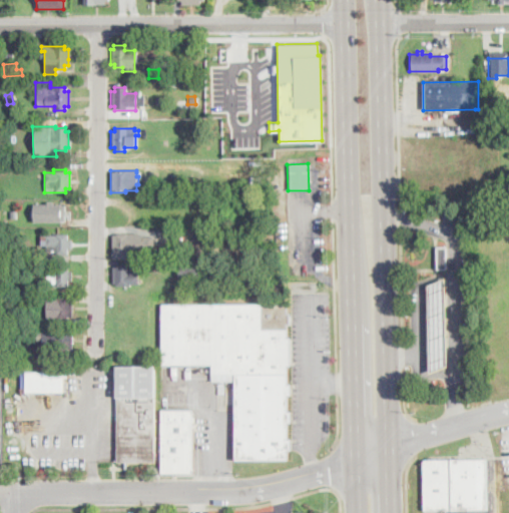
[(152,185),(152,187),(158,187),(158,194),(142,194),(142,185),(152,185)]
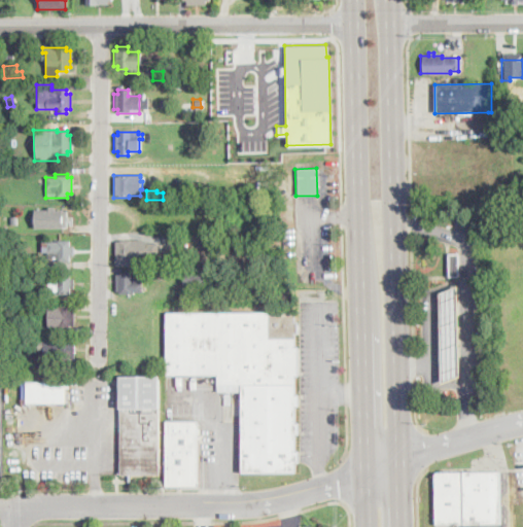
[(61,210),(61,211),(65,211),(65,227),(61,227),(61,229),(32,229),(32,210),(46,210),(46,207),(54,207),(54,210),(61,210)]
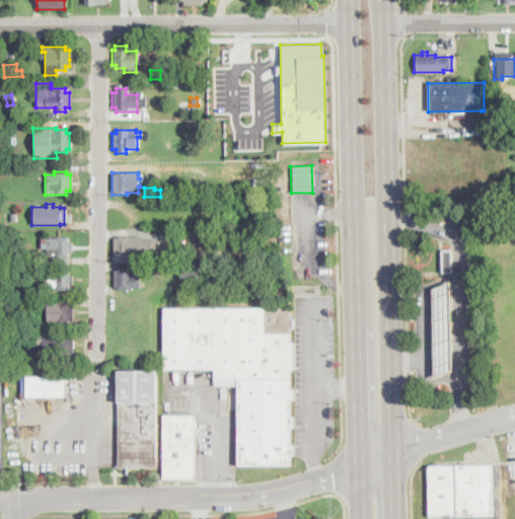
[(503,220),(503,225),(487,225),(488,217),(503,217),(503,220)]
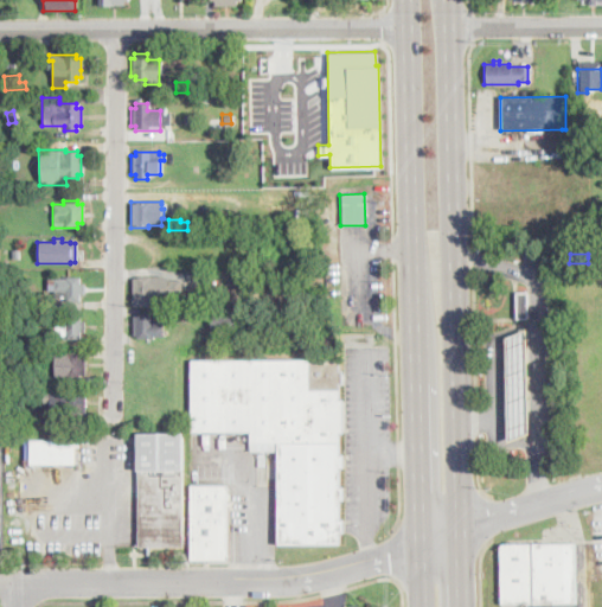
[(77,276),(77,285),(82,285),(82,295),(78,295),(78,301),(64,301),(64,298),(52,298),(52,291),(46,291),(46,279),(64,279),(64,276),(77,276)]
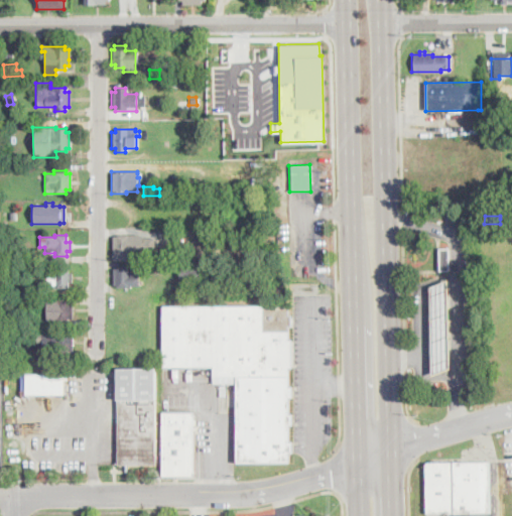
[(140,235),(140,239),(147,239),(147,254),(127,254),(127,261),(111,261),(111,235),(140,235)]
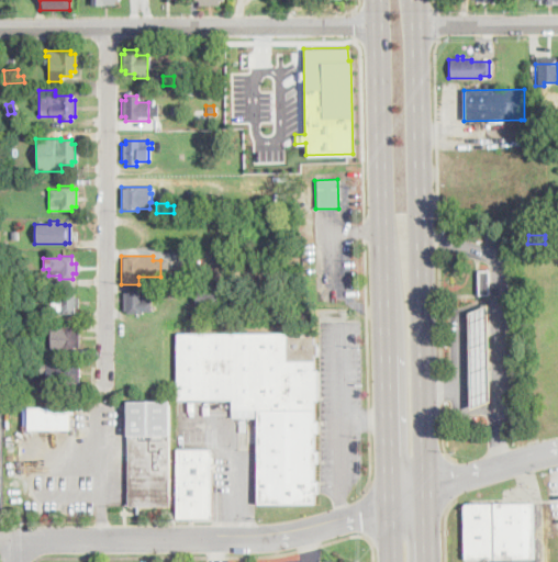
[(487,295),(477,295),(477,272),(486,272),(487,295)]
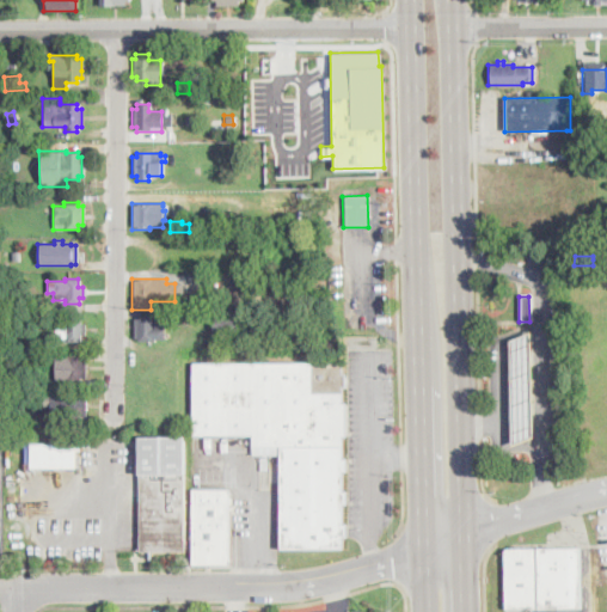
[(37,300),(37,308),(28,308),(28,299),(37,300)]
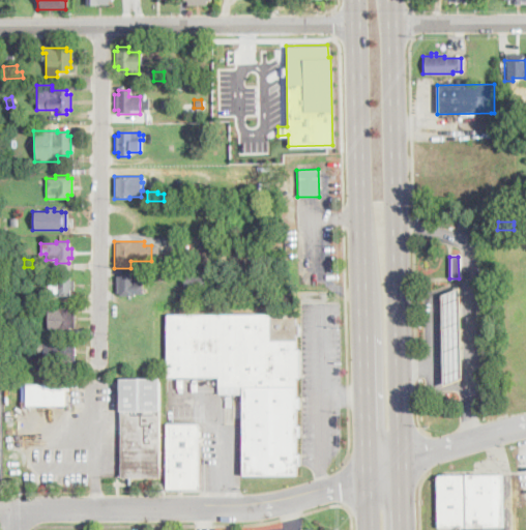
[(130,273),(130,275),(140,275),(141,293),(132,294),(133,295),(118,295),(118,293),(115,293),(114,276),(118,276),(118,274),(130,273)]
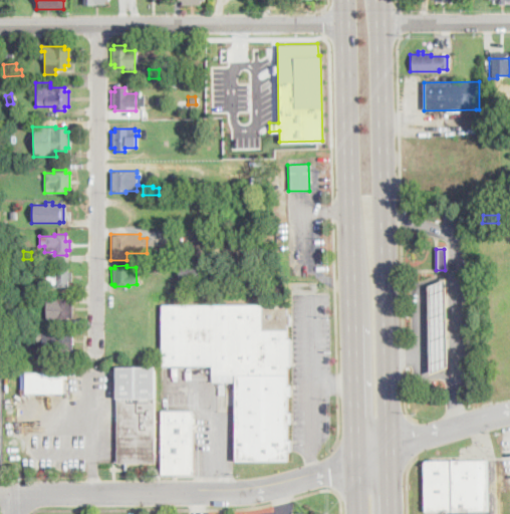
[(66,266),(66,272),(69,272),(69,281),(66,281),(66,287),(41,287),(41,277),(44,277),(44,268),(54,268),(54,266),(66,266)]
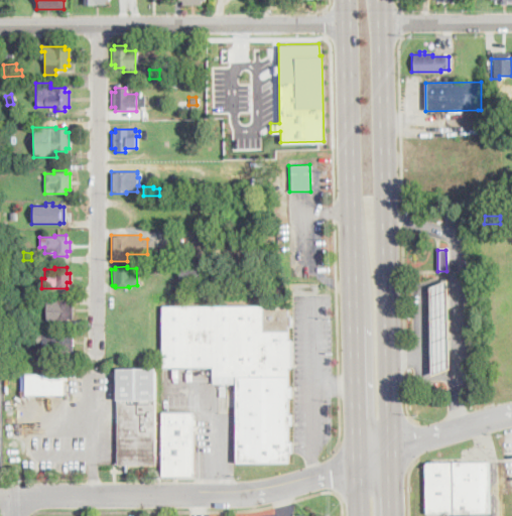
[(449,368),(430,375),(428,286),(445,279),(449,368)]
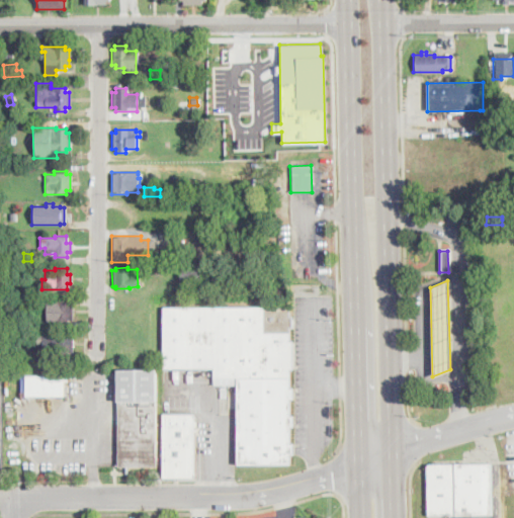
[(71,321),(45,320),(46,301),(72,301),(71,321)]
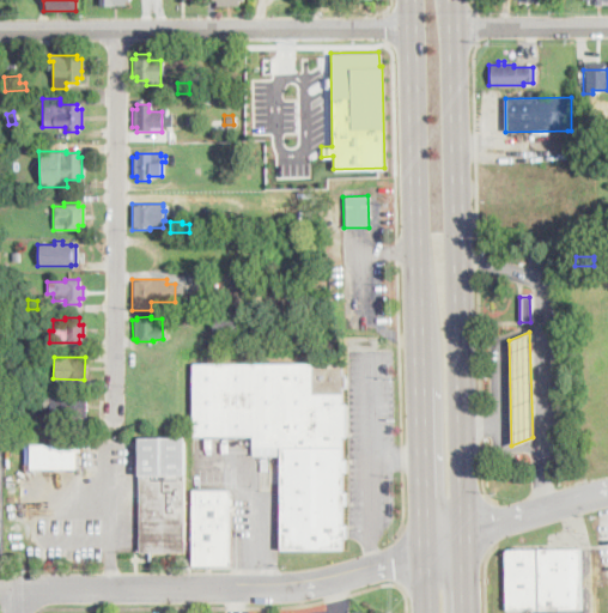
[(340,363),(340,375),(344,375),(344,389),(341,389),(341,404),(344,404),(344,438),(341,438),(341,460),(345,460),(345,474),(340,474),(340,493),(345,493),(345,505),(341,505),(341,526),(345,526),(345,539),(341,539),(341,550),(279,550),(279,457),(250,457),(251,435),(190,435),(190,364),(340,363)]
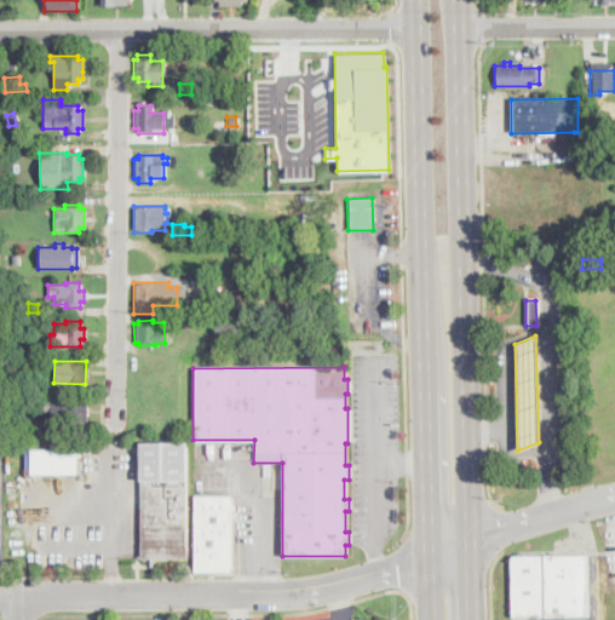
[(80,399),(80,401),(85,401),(85,422),(80,422),(80,424),(49,424),(49,401),(65,401),(65,399),(80,399)]
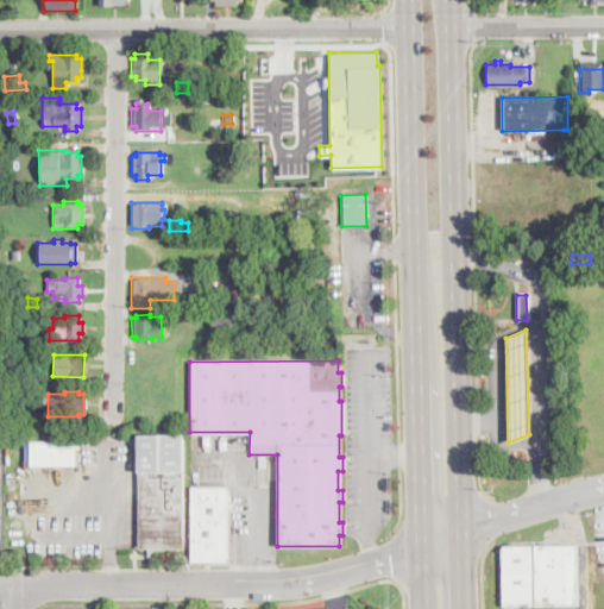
[(182,548),(171,548),(137,550),(136,435),(181,434),(182,548)]
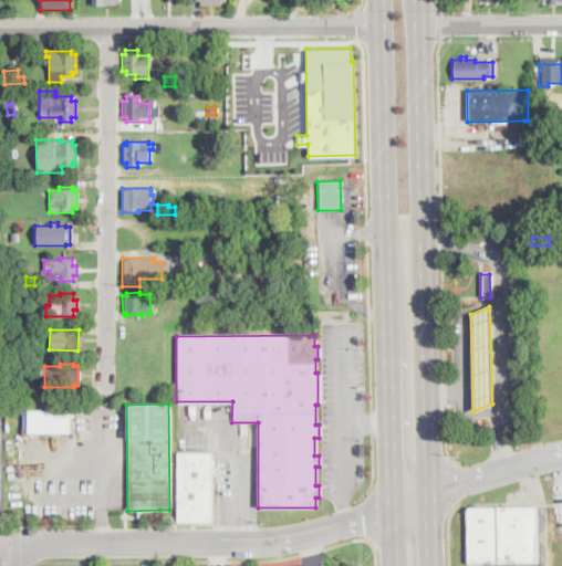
[(69,433),(27,433),(27,410),(69,410),(69,433)]
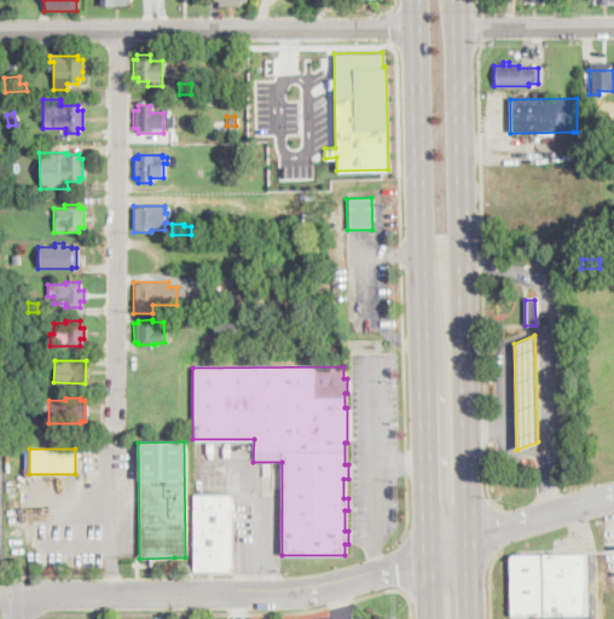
[(206,572),(193,572),(192,496),(230,496),(231,571),(206,572)]
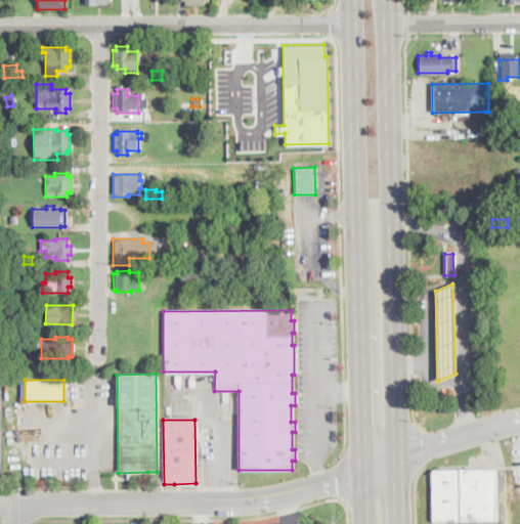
[(494,519),(431,520),(430,469),(472,468),(493,468),(494,519)]
